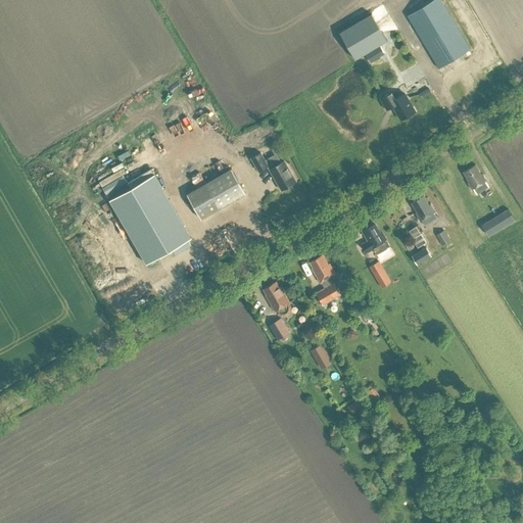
[(432,0),(394,22),(403,38),(414,32),(422,47),(425,45),(439,68),(470,49),(440,0),(432,0)]
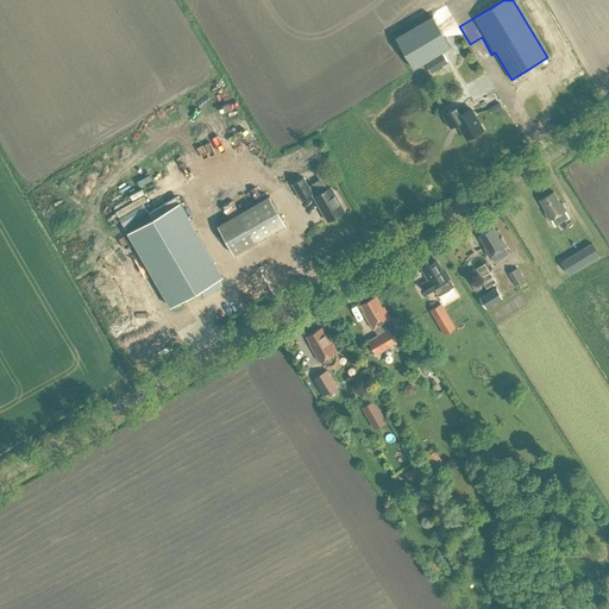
[(433,16),(396,38),(414,69),(451,46),(433,16)]
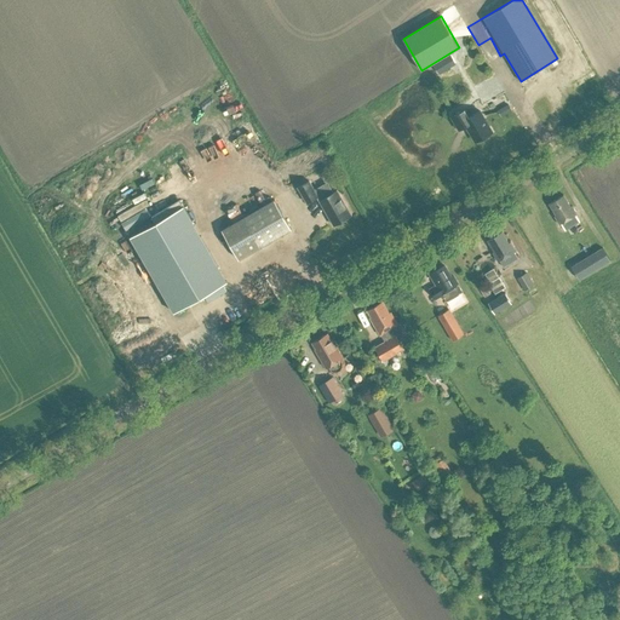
[(440,73),(458,64),(453,53),(435,62),(440,73)]
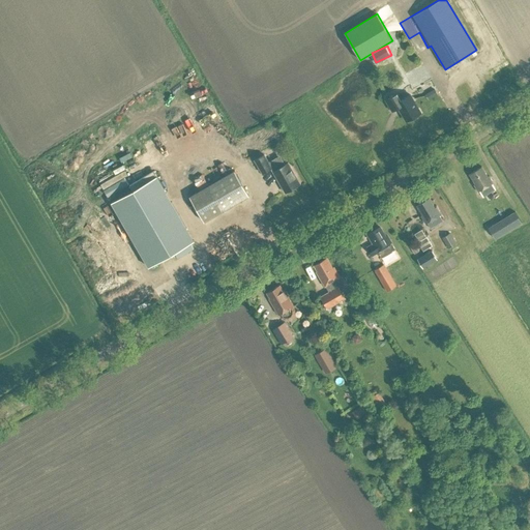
[(435,88),(427,93),(430,98),(438,93),(435,88)]
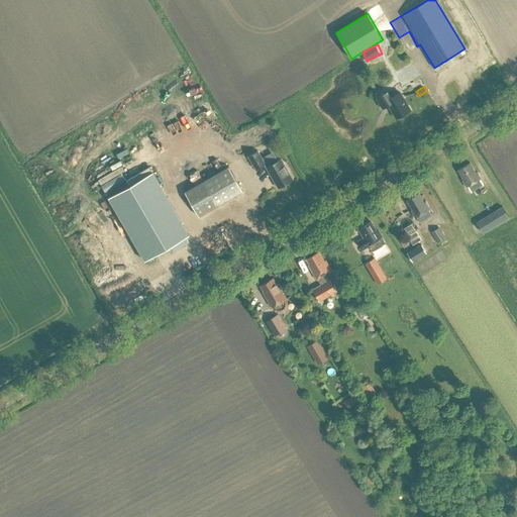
[(386,91),(375,98),(382,108),(388,105),(396,118),(409,110),(399,93),(390,98),(386,91)]
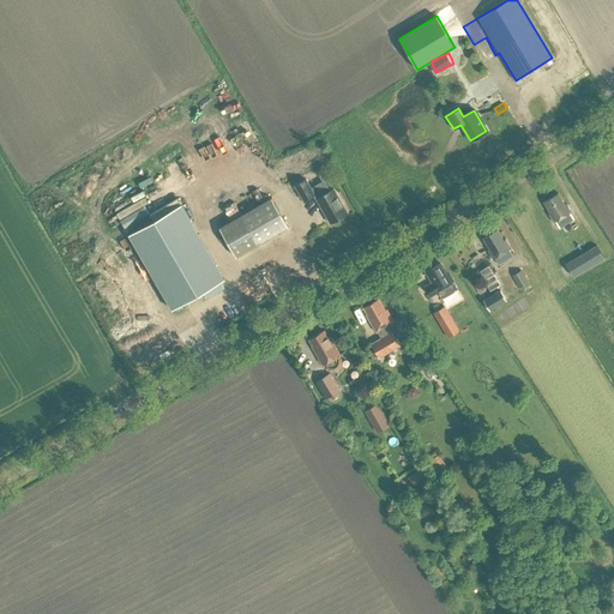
[(306,179),(295,185),(304,200),(314,194),(331,223),(348,212),(333,188),(330,191),(326,184),(321,182),(312,188),(306,179)]
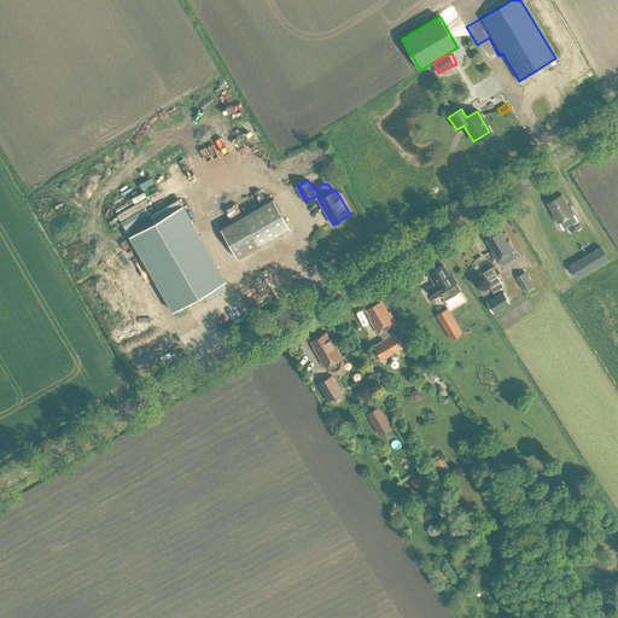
[(570,205),(569,205),(561,194),(547,203),(554,215),(553,215),(558,223),(559,222),(564,229),(564,228),(578,221),(575,214),(576,214),(570,205)]
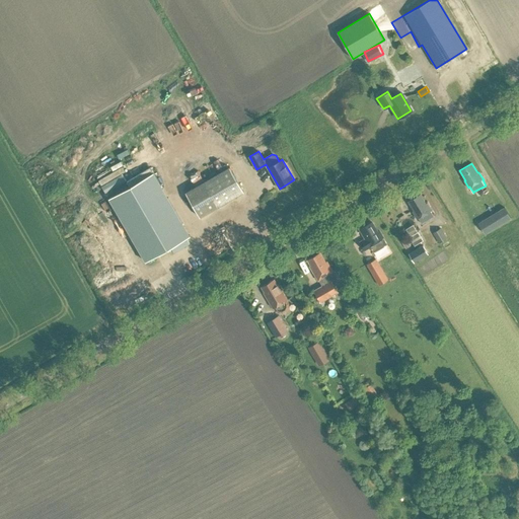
[(186,193),(200,217),(244,192),(230,167),(186,193)]
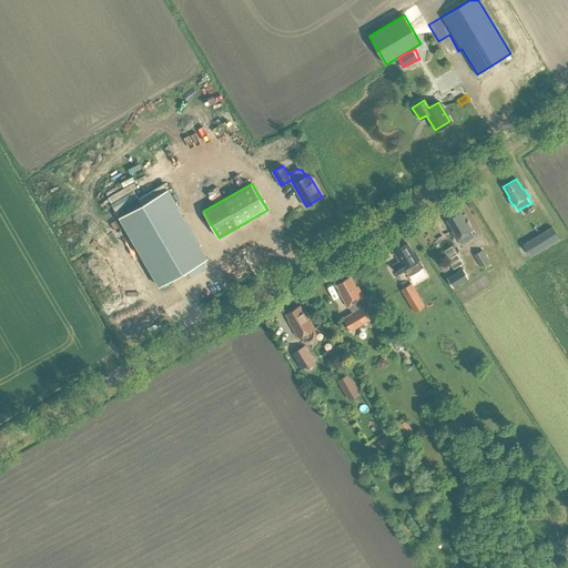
[(169,190),(120,217),(159,286),(208,259),(169,190)]
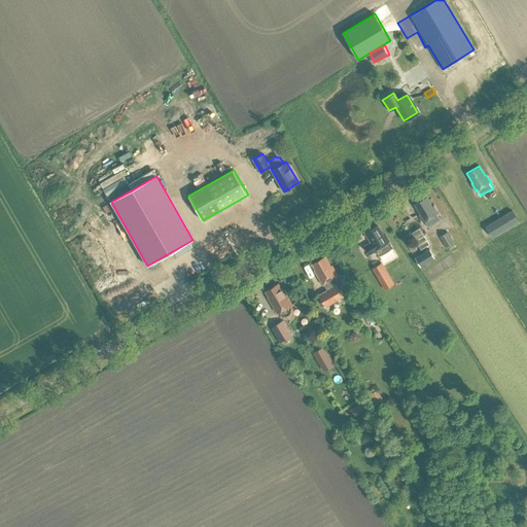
[(420,214),(419,215),(423,221),(424,221),(428,226),(441,219),(437,214),(438,213),(434,206),(432,207),(427,197),(415,204),(420,214)]
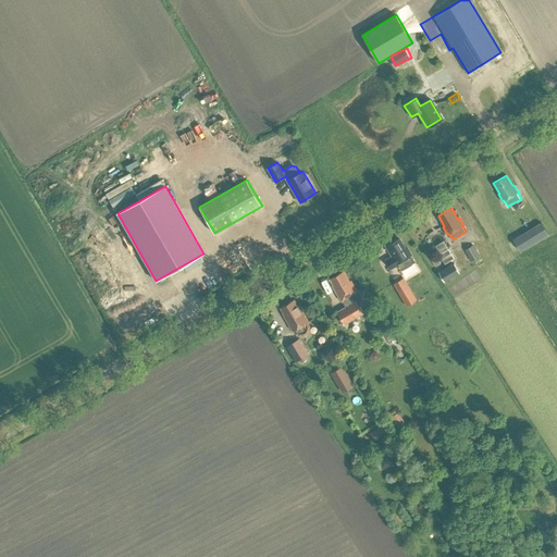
[(247,231),(252,217),(247,214),(243,229),(247,231)]
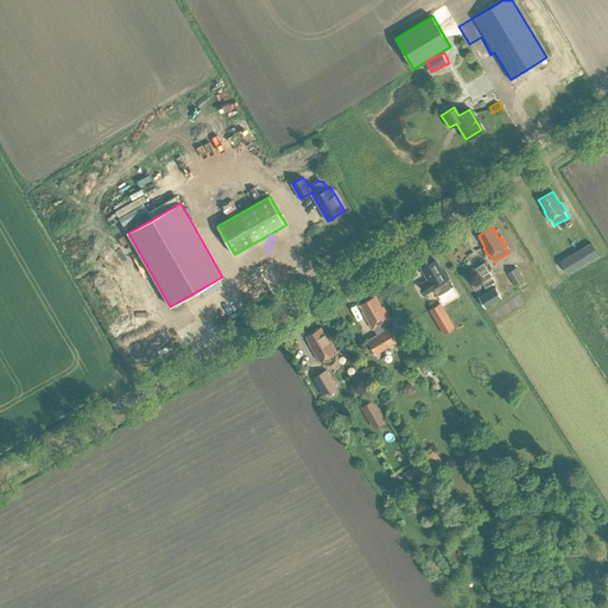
[(591,242),(561,261),(568,274),(599,255),(591,242)]
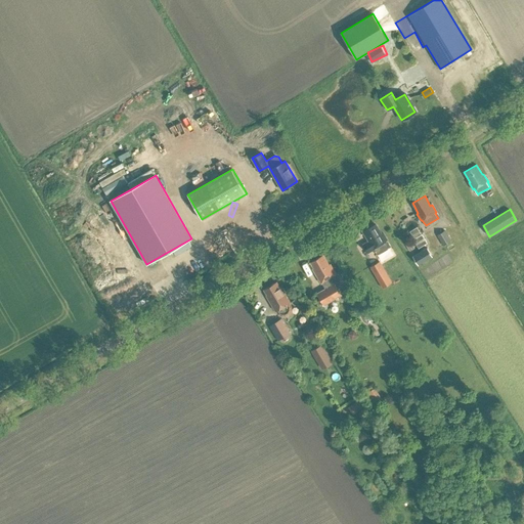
[(363,231),(369,242),(365,244),(364,246),(367,250),(369,251),(374,249),(377,255),(391,246),(383,233),(382,233),(376,224),(363,231)]
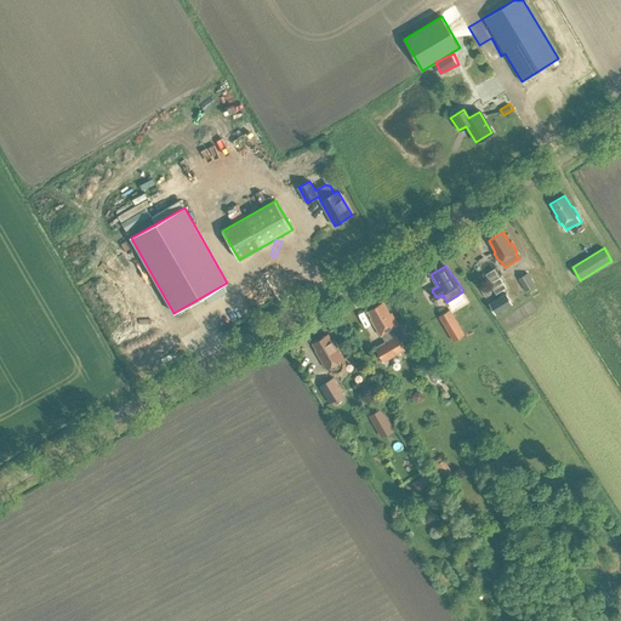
[(518,278),(525,291),(535,285),(528,273),(518,278)]
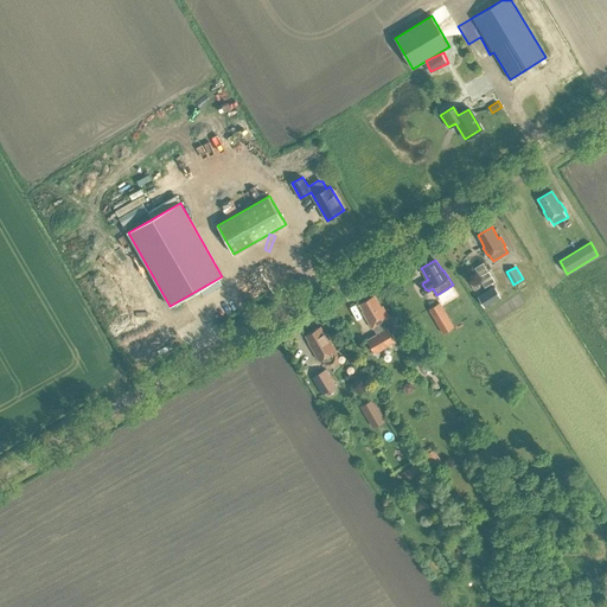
[(484,288),(494,282),(489,272),(478,279),(484,288)]
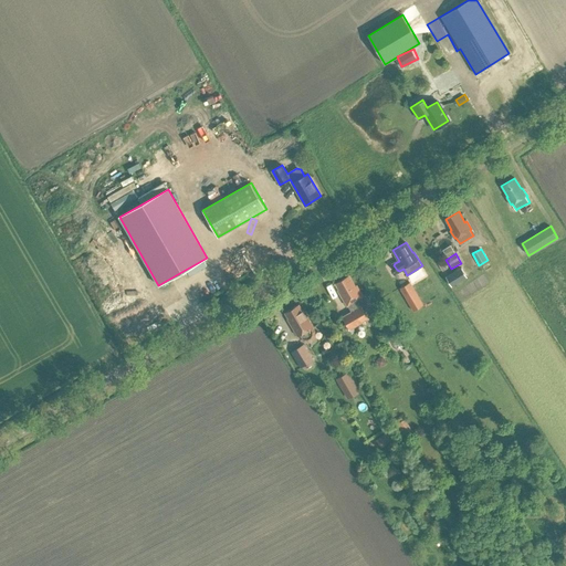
[(452,286),(467,278),(460,266),(446,276),(452,286)]
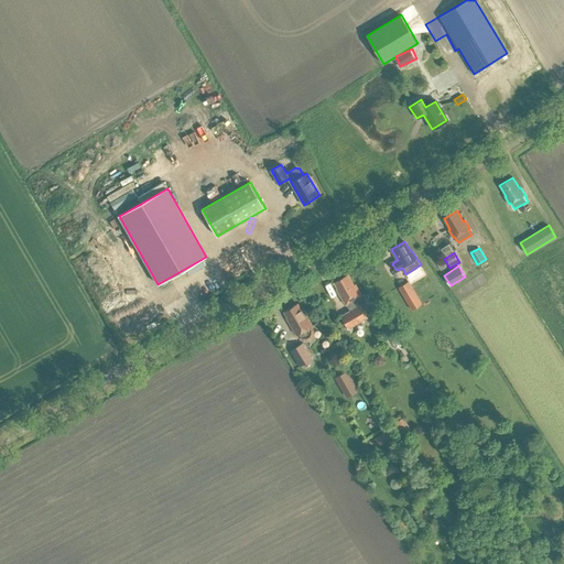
[(342,315),(348,328),(367,317),(364,311),(367,308),(369,305),(369,302),(369,297),(366,292),(361,294),(356,284),(355,285),(348,274),(335,282),(342,293),(339,293),(350,311),(342,315)]
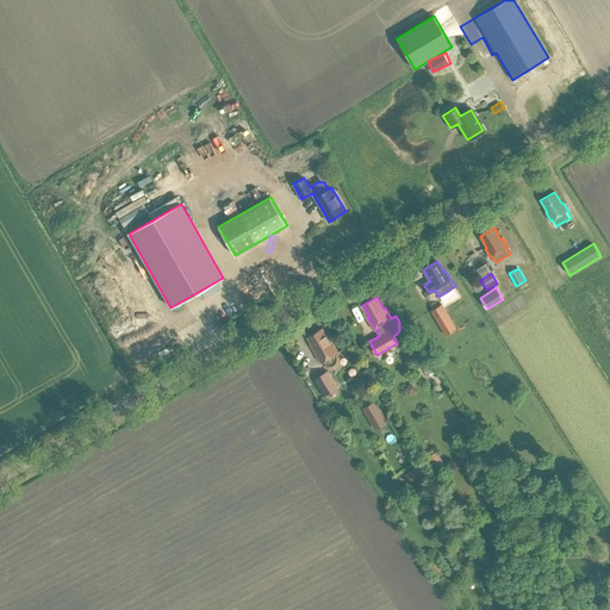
[(456,329),(442,304),(430,310),(446,335),(456,329)]
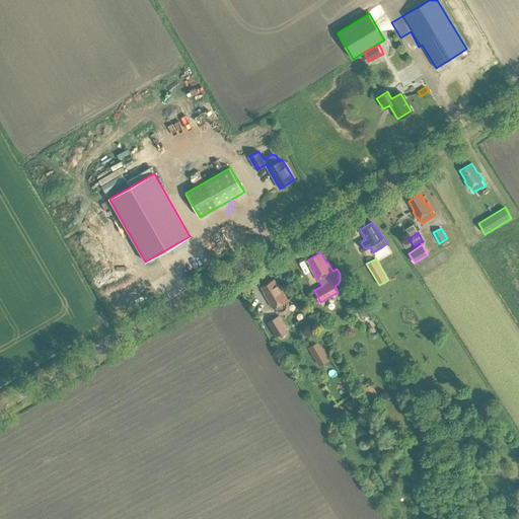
[(279,284),(278,285),(274,279),(262,286),(266,292),(265,293),(273,308),(274,308),(274,309),(274,310),(275,310),(275,311),(276,311),(277,312),(278,312),(279,313),(280,313),(281,313),(282,313),(283,313),(284,313),(284,312),(285,312),(286,312),(286,311),(287,311),(287,310),(288,310),(288,309),(289,309),(289,308),(289,307),(289,306),(290,305),(290,304),(289,304),(289,303),(289,302),(289,301),(288,301),(288,300),(288,299),(279,284)]
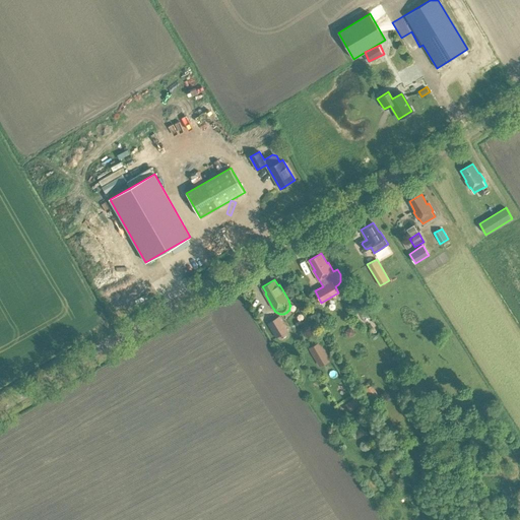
[(288,330),(279,316),(267,323),(276,337),(288,330)]
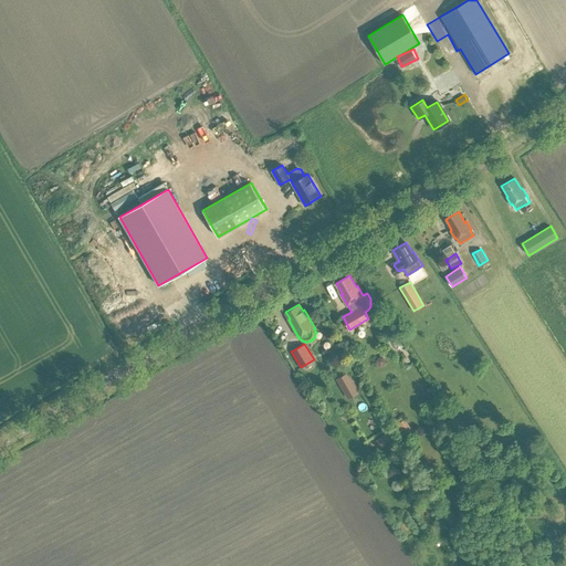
[(337,378),(348,399),(360,392),(349,371),(337,378)]
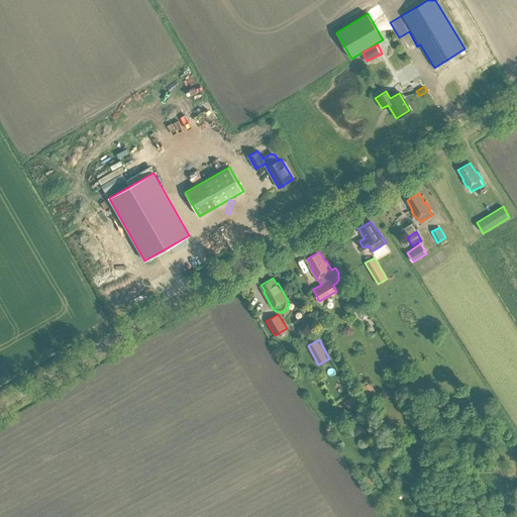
[(376,392),(370,383),(360,389),(366,398),(376,392)]
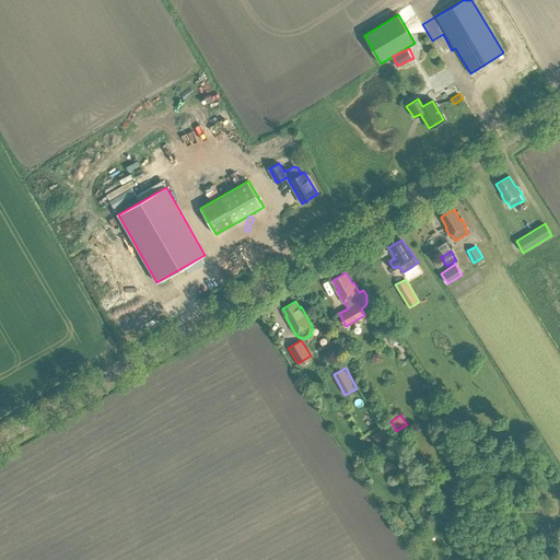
[(383,427),(373,433),(378,441),(388,434),(383,427)]
